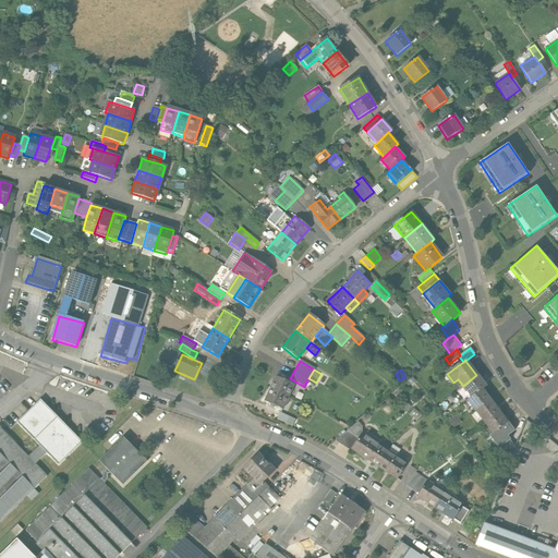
[(485,387),(476,375),(463,386),(471,397),(481,389),(485,387)]
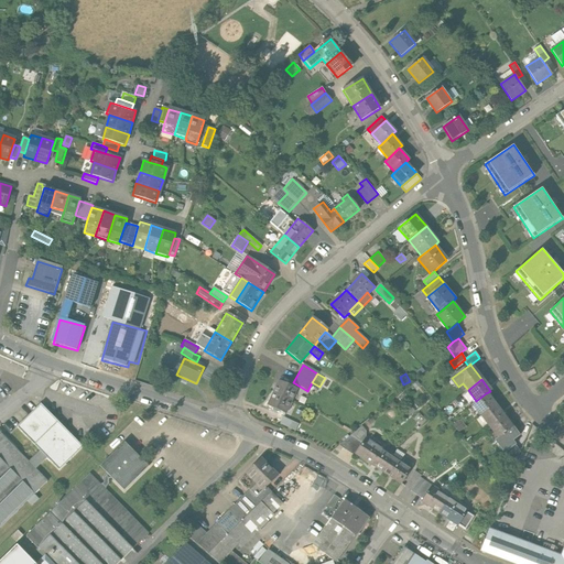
[(278,380),(272,393),(291,402),(296,389),(278,380)]
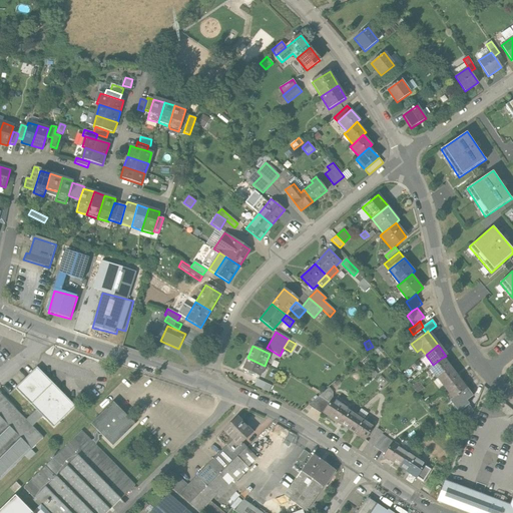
[(260,377),(265,366),(247,358),(242,369),(260,377)]
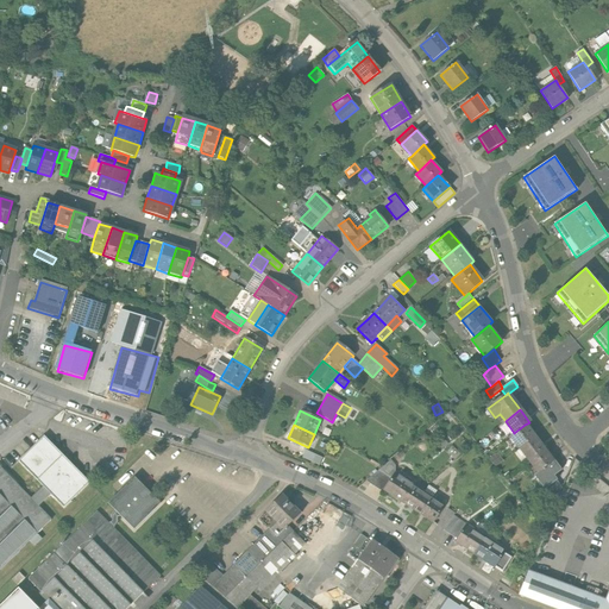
[(510,437),(520,449),(534,438),(525,425),(514,433),(510,437)]
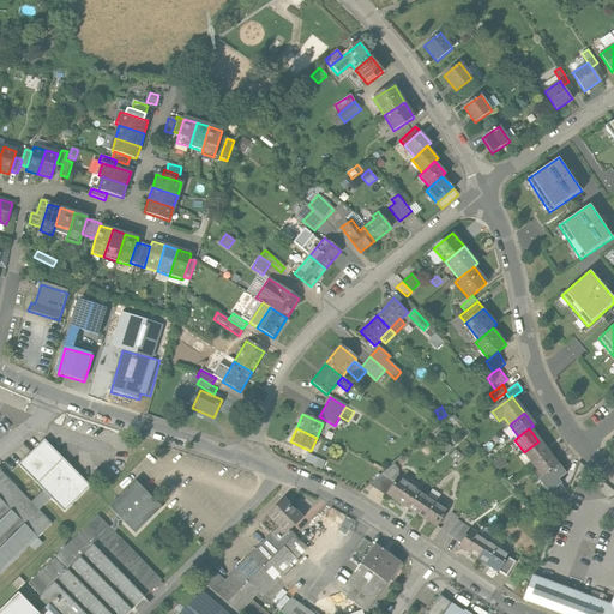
[(31,503),(0,470),(0,576),(52,524),(38,511),(52,499),(65,512),(91,487),(44,440),(19,467),(43,491),(31,503)]
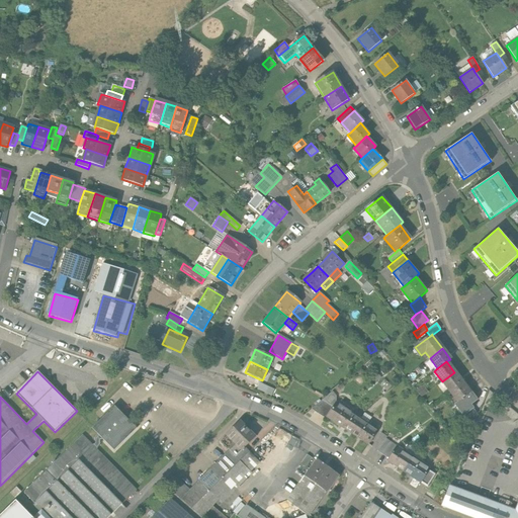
[(442,381),(450,392),(462,382),(454,372),(442,381)]
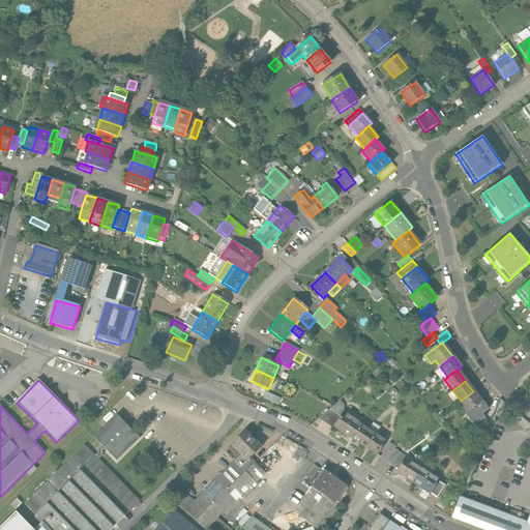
[(473,391),(461,401),(461,402),(468,412),(481,402),(473,391)]
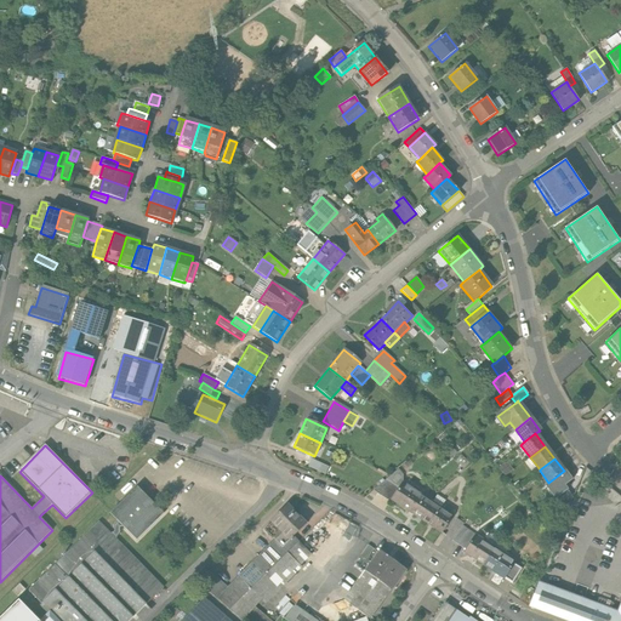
[(328,467),(312,460),(308,468),(324,474),(328,467)]
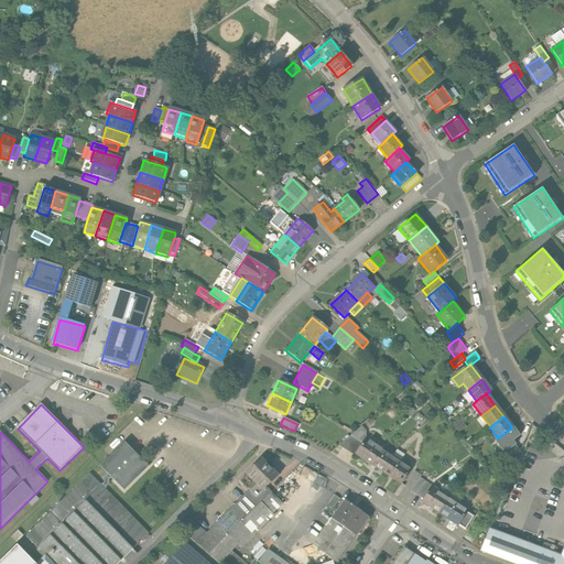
[(465,427),(459,421),(453,425),(458,432),(465,427)]
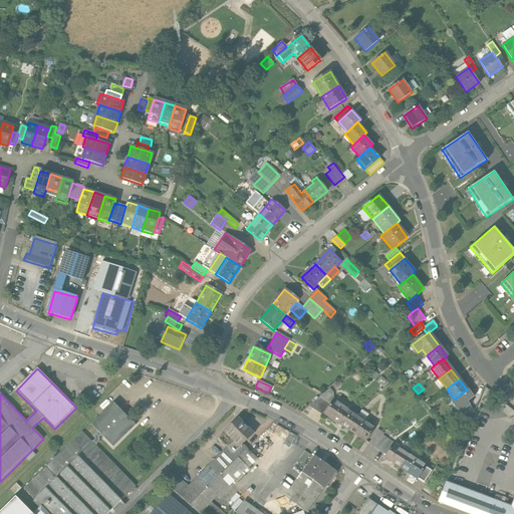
[(322,416),(323,414),(329,405),(325,403),(333,392),(329,389),(308,407),(322,416)]
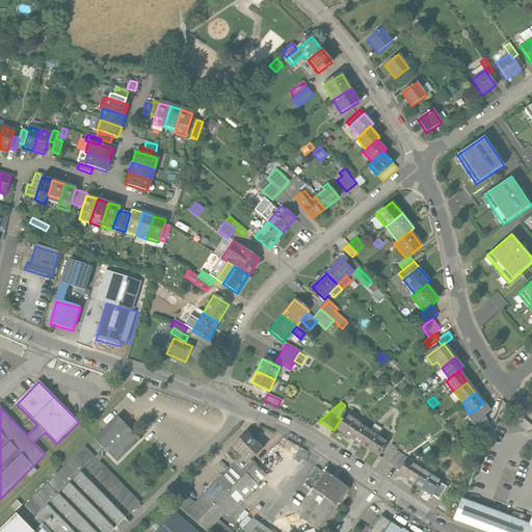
[(470,414),(462,403),(457,406),(466,417),(467,416),(470,414)]
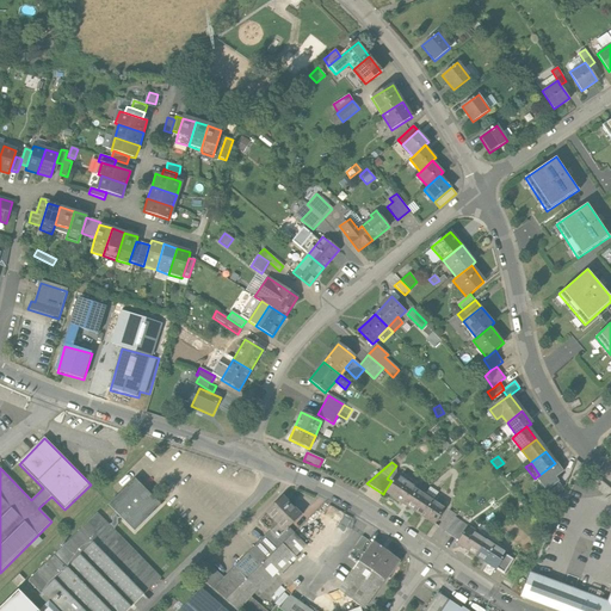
[(562,473),(555,463),(539,475),(536,477),(547,491),(557,482),(555,479),(562,473)]
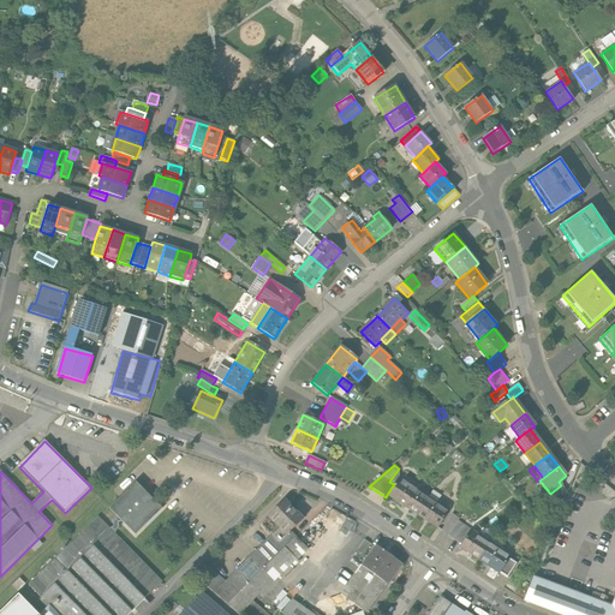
[(139,536),(169,507),(143,478),(112,507),(139,536)]
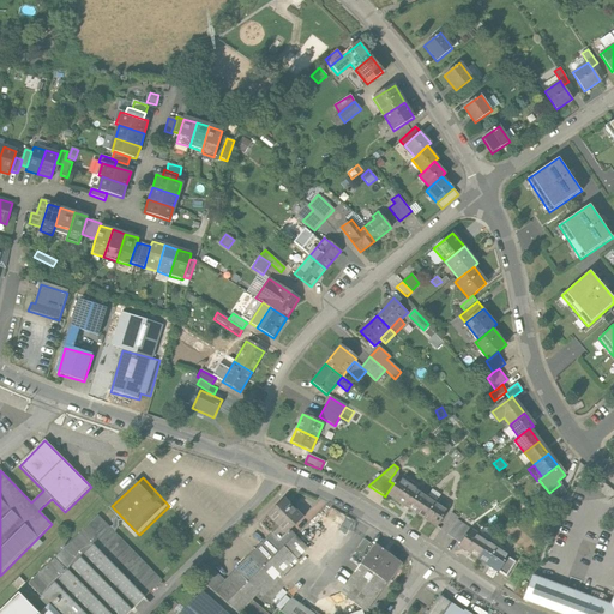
[(386,494),(416,513),(427,498),(397,477),(393,483),(386,494)]
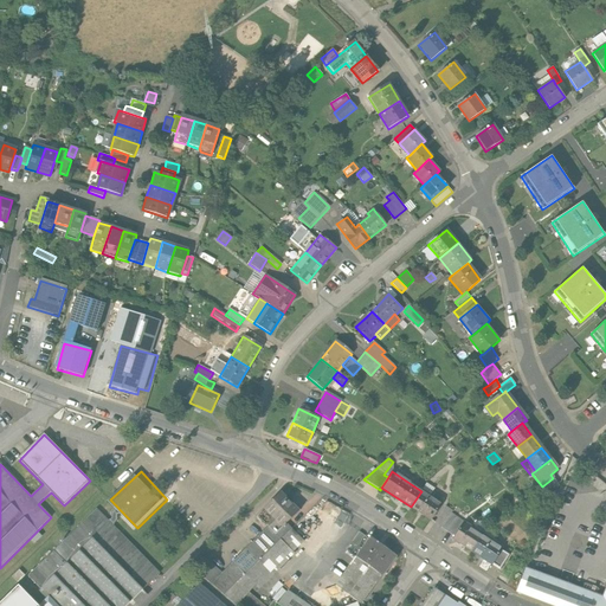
[(559,485),(553,478),(542,487),(553,501),(559,485)]
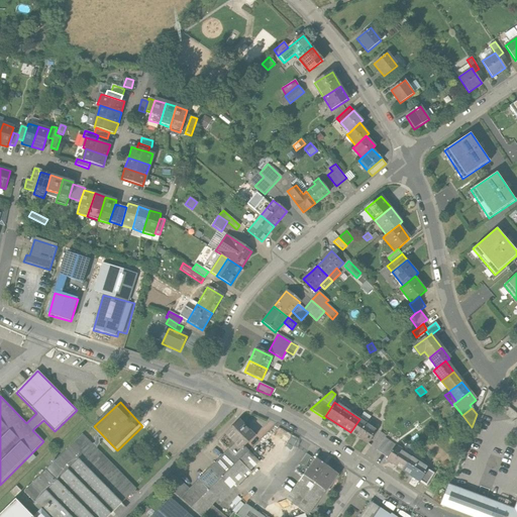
[(377,429),(359,419),(350,432),(368,444),(377,429)]
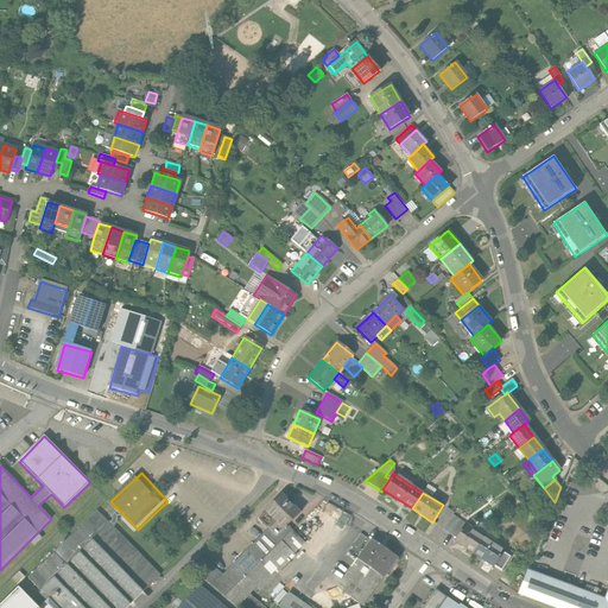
[(283,530),(286,526),(298,513),(280,495),(264,512),(283,530)]
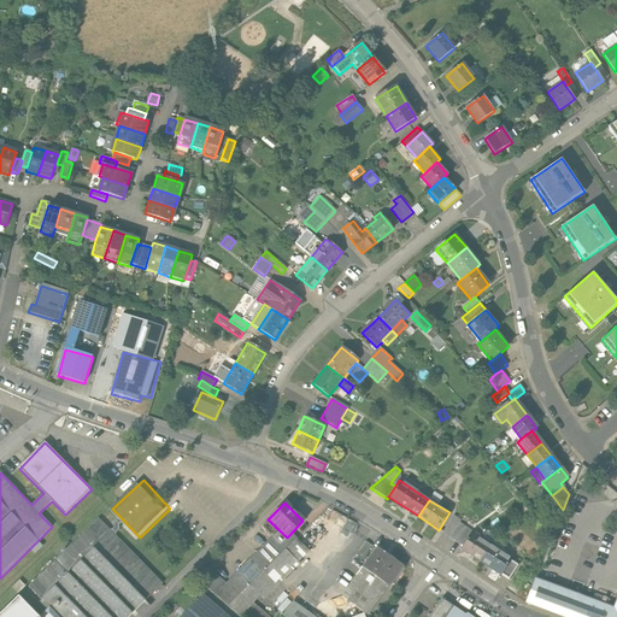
[(442,532),(463,545),(471,532),(459,523),(460,521),(453,516),(442,532)]
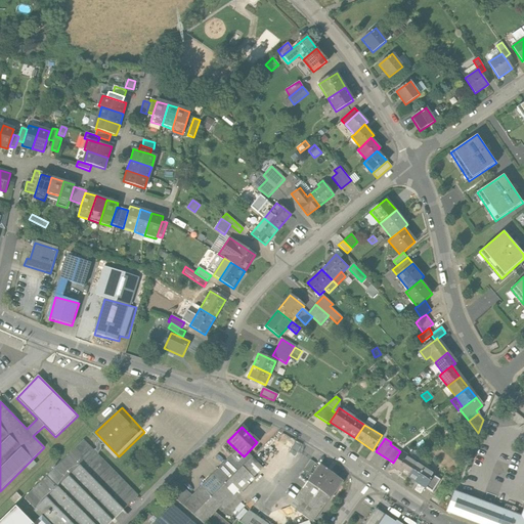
[(110,467),(85,441),(25,499),(41,517),(48,523),(111,523),(130,506),(138,497),(139,496),(110,467)]
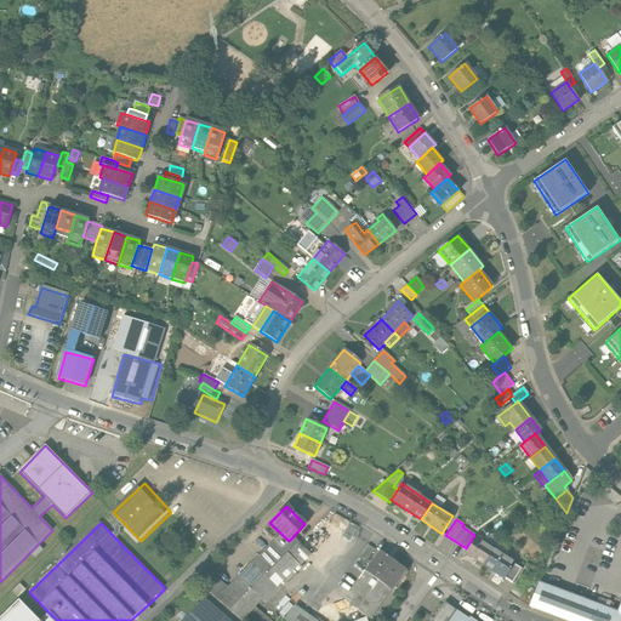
[(463,553),(483,567),(495,548),(474,535),(466,548),(463,553)]
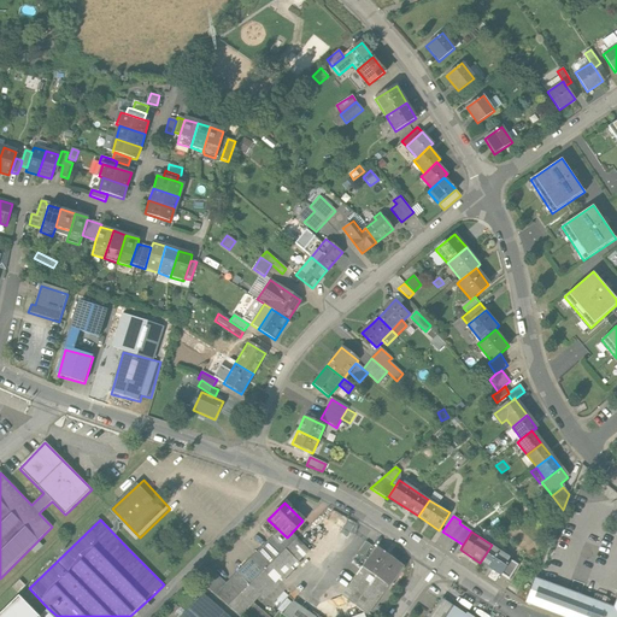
[(224,585),(215,595),(236,616),(238,616),(258,597),(263,600),(299,564),(298,563),(309,552),(291,534),(287,538),(280,545),(272,536),(224,585)]
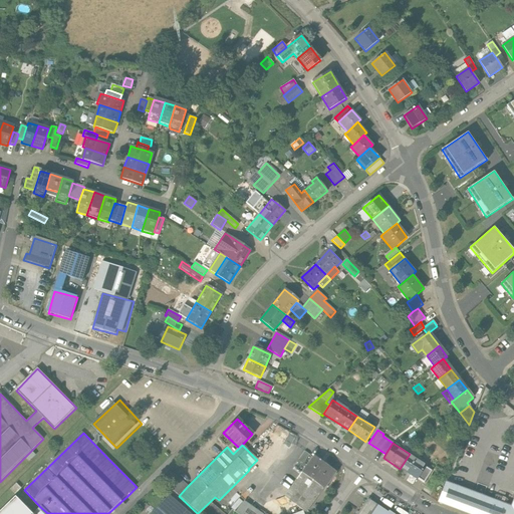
[(426,465),(410,454),(400,469),(417,479),(424,468),(426,465)]
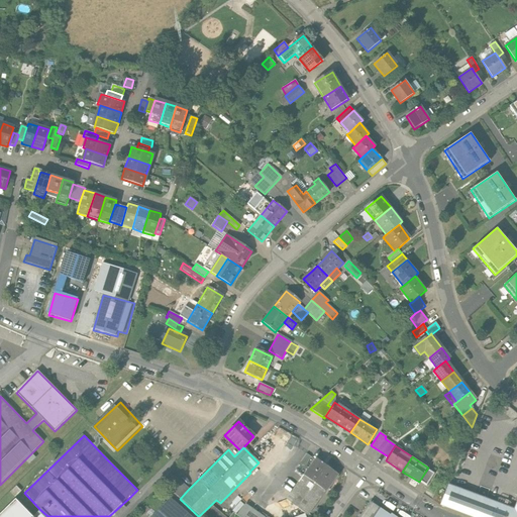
[(338,475),(317,459),(287,500),(308,516),(338,475)]
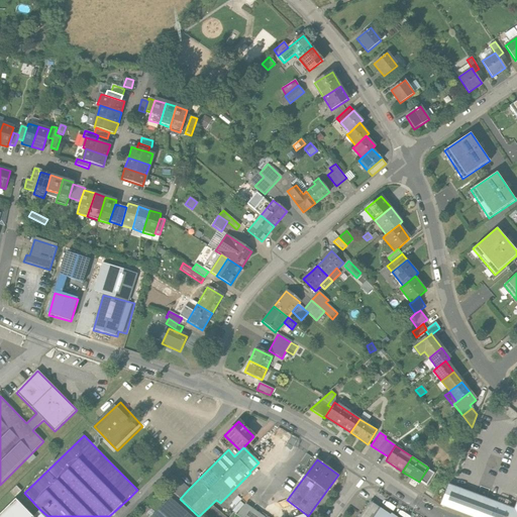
[(432,474),(426,471),(419,482),(424,486),(432,474)]
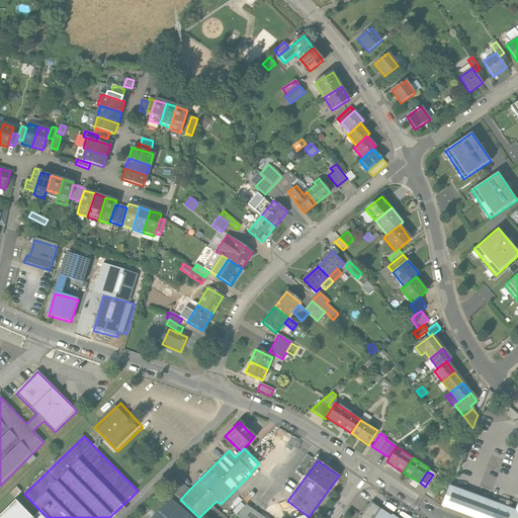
[(163,484),(180,500),(188,491),(172,475),(163,484)]
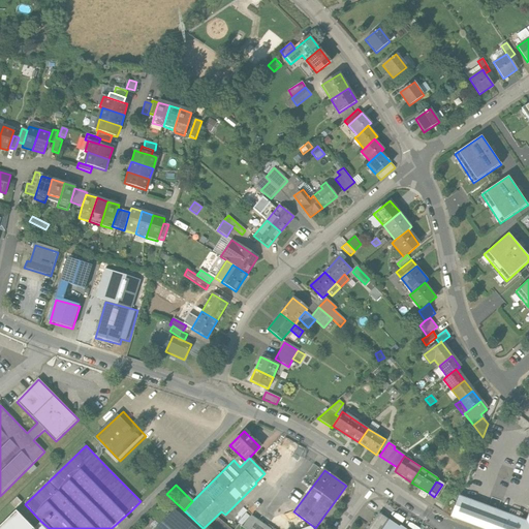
[(450,518),(480,528),(528,528),(528,515),(526,523),(459,497),(450,518)]
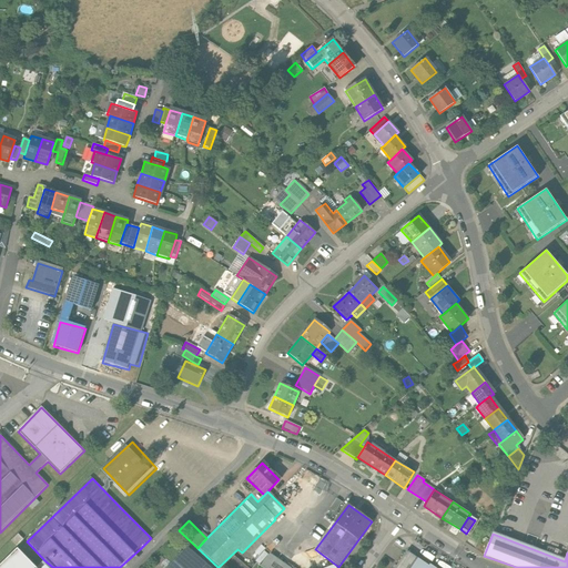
[(209,567),(185,547),(166,567),(209,567)]
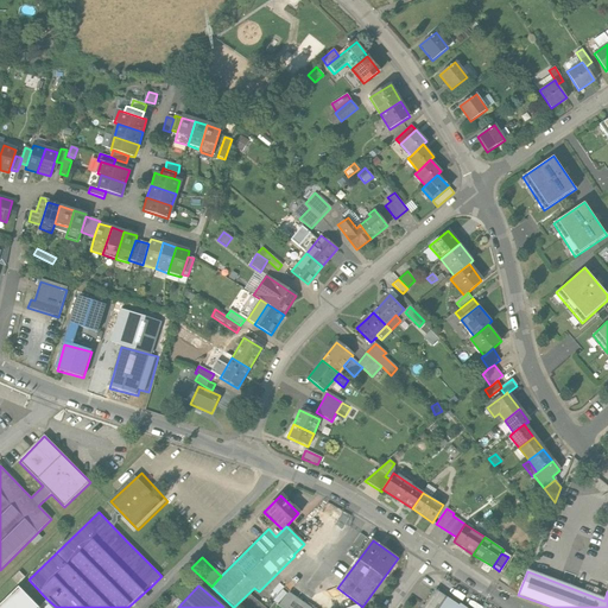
[(38,607),(19,588),(0,606),(0,607),(56,607),(48,600),(39,607),(38,607)]
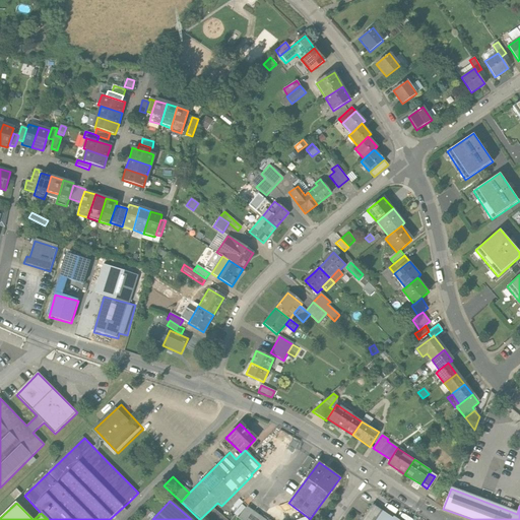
[(235,514),(240,517),(247,507),(242,504),(235,514)]
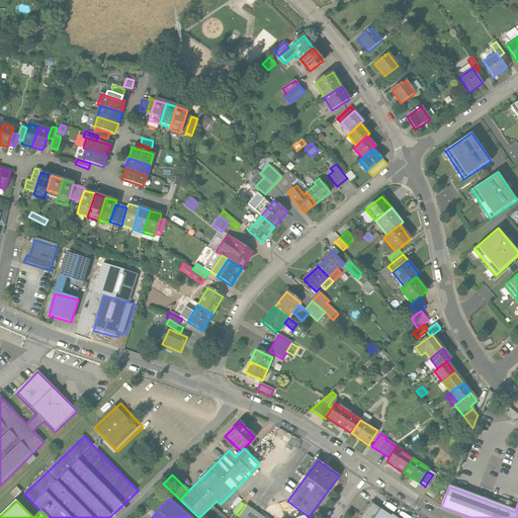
[(392,517),(370,504),(361,517),(392,517)]
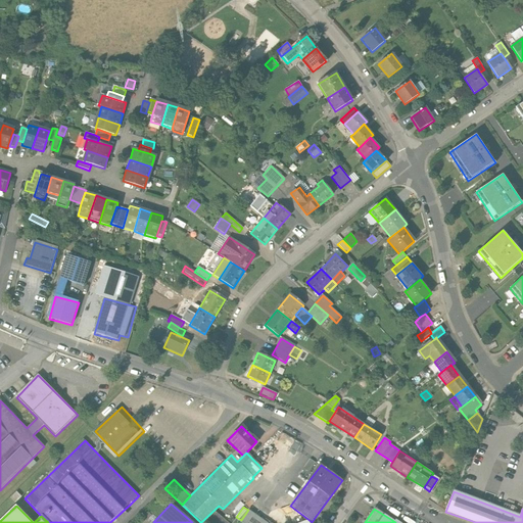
[(241,520),(239,522),(241,522),(266,522),(248,510),(241,520)]
